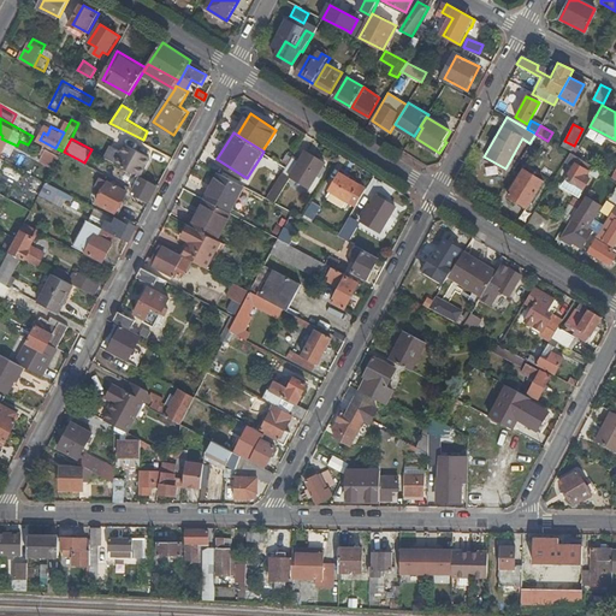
[(113,144),(106,157),(141,175),(150,155),(126,143),(124,149),(113,144)]
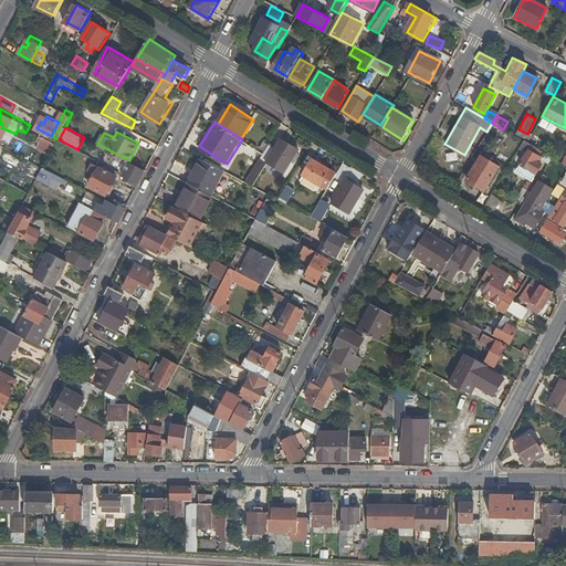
[(52,152),(58,142),(44,134),(39,144),(52,152)]
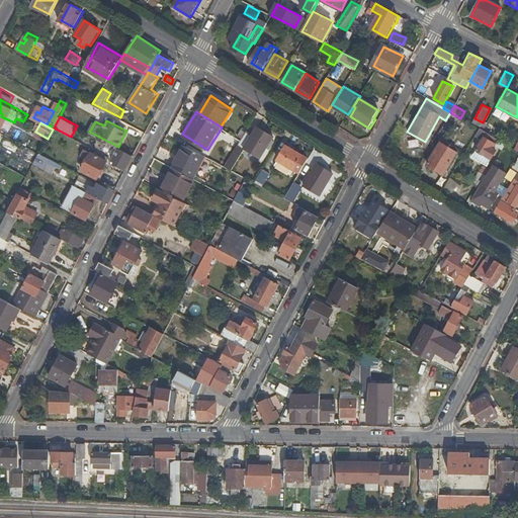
[(242,140),(226,165),(233,169),(245,149),(260,158),(272,139),(264,134),(266,131),(258,125),(254,132),(249,127),(242,140)]
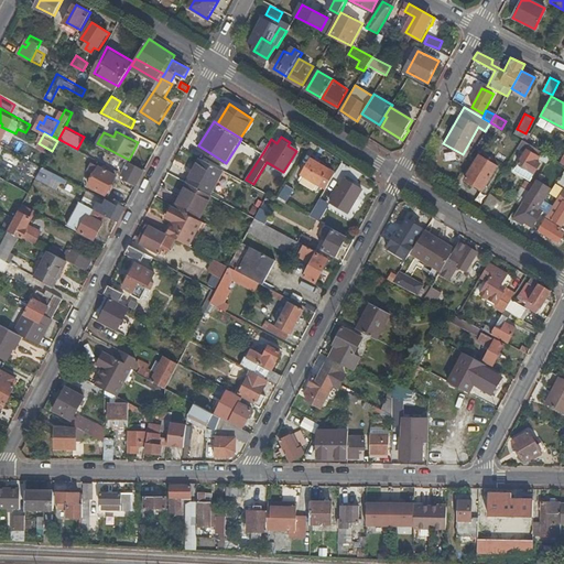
[(525,142),(521,140),(517,148),(524,152),(512,172),(529,182),(539,164),(535,162),(542,152),(539,150),(525,142)]
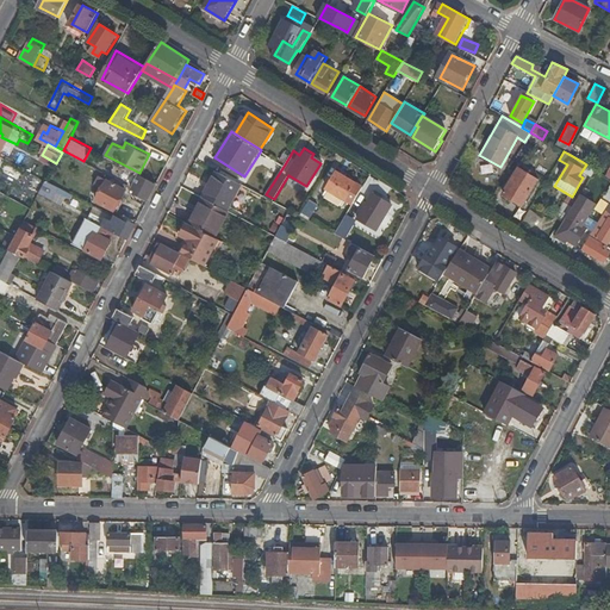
[(35,175),(42,180),(49,166),(41,162),(35,175)]
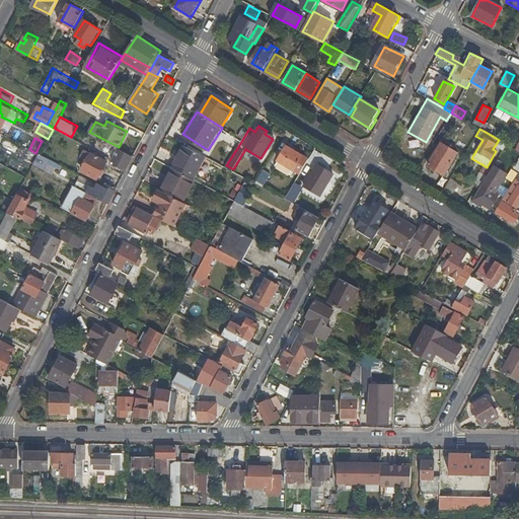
[(457,151),(441,142),(428,164),(444,173),(457,151)]
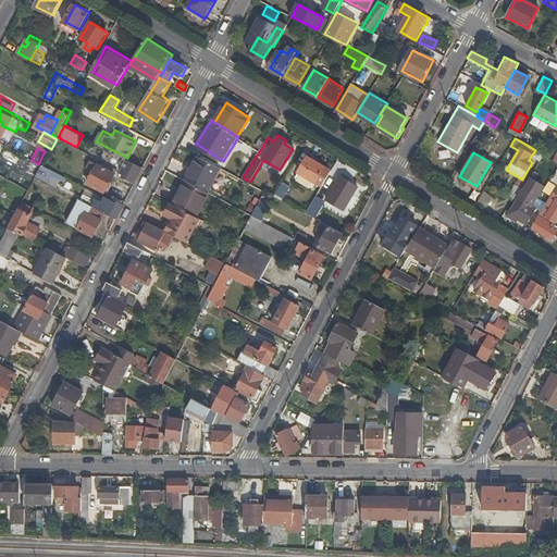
[(298,172),(323,186),(334,169),(309,153),(298,172)]
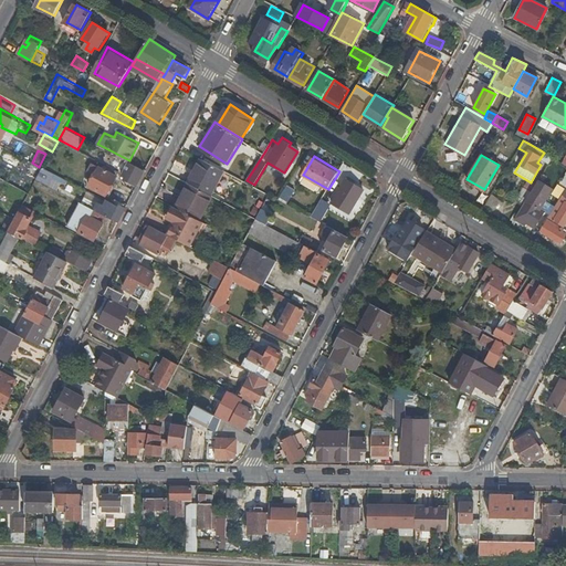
[(202,158),(190,181),(212,194),(224,169),(202,158)]
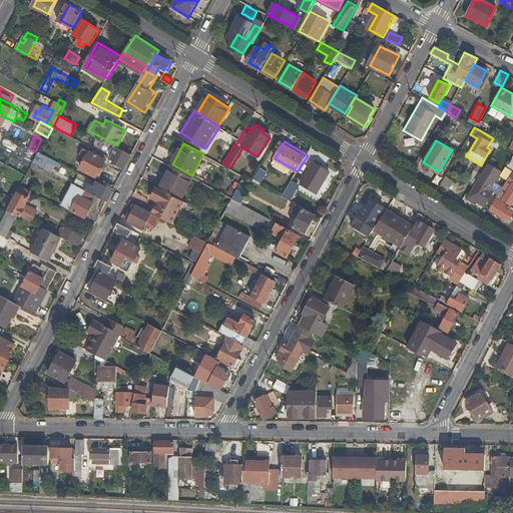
[(132,153),(121,147),(120,149),(114,160),(114,161),(124,167),(132,153)]
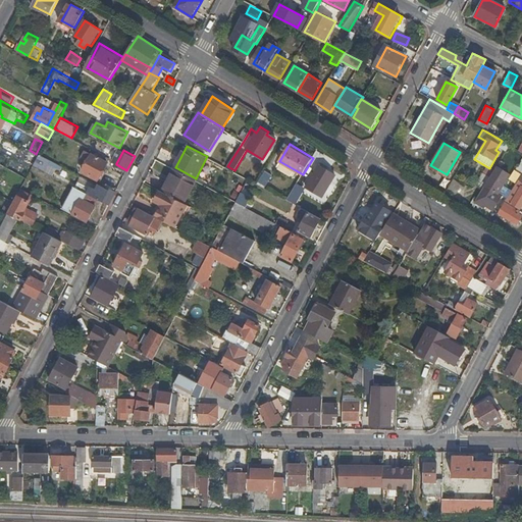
[(114,161),(116,163),(122,152),(119,151),(114,161)]
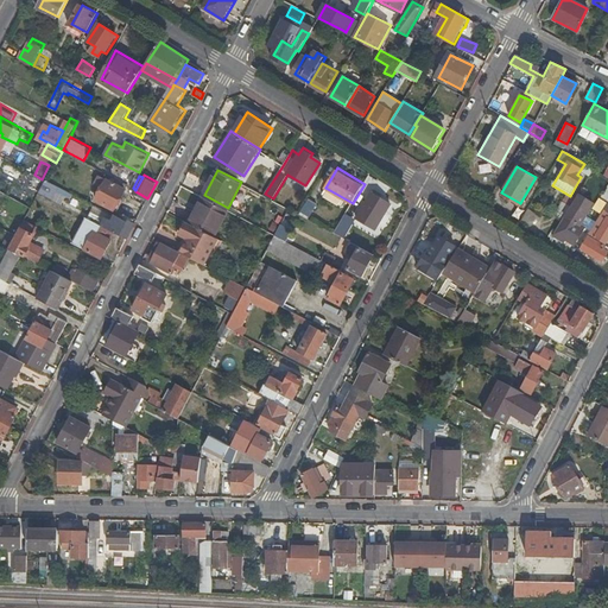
[(61,184),(48,178),(40,192),(54,198),(61,184)]
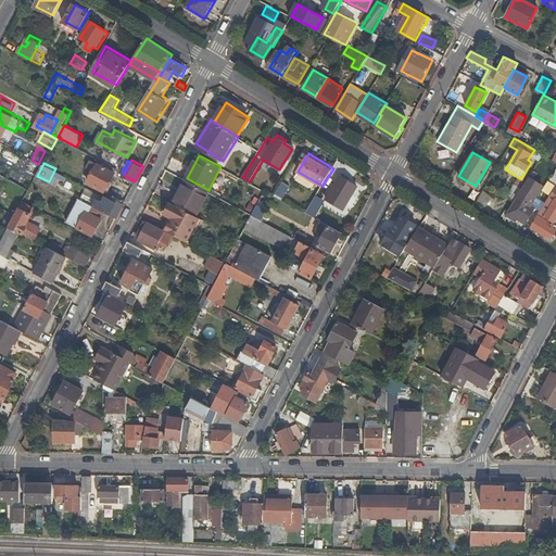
[(115,173),(98,163),(88,182),(105,192),(115,173)]
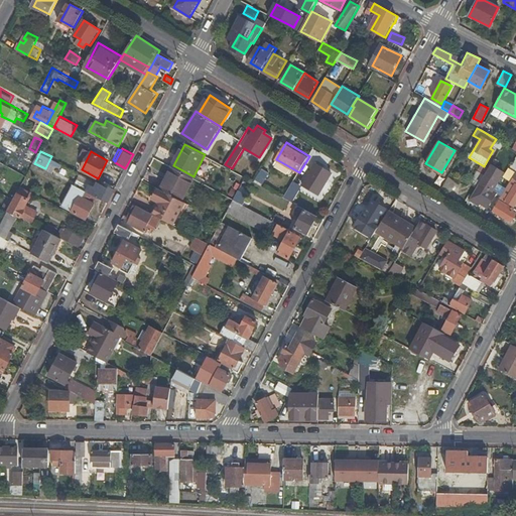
[(317,162),(304,183),(318,194),(333,172),(317,162)]
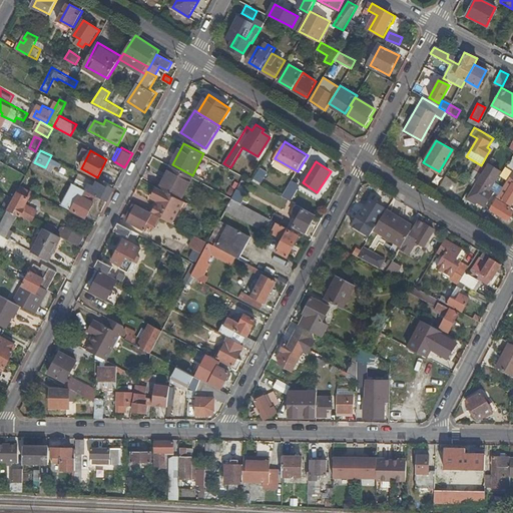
[(479,176),(475,182),(477,183),(468,197),(482,206),(493,190),(488,187),(495,177),(495,178),(500,170),(488,162),(479,176)]
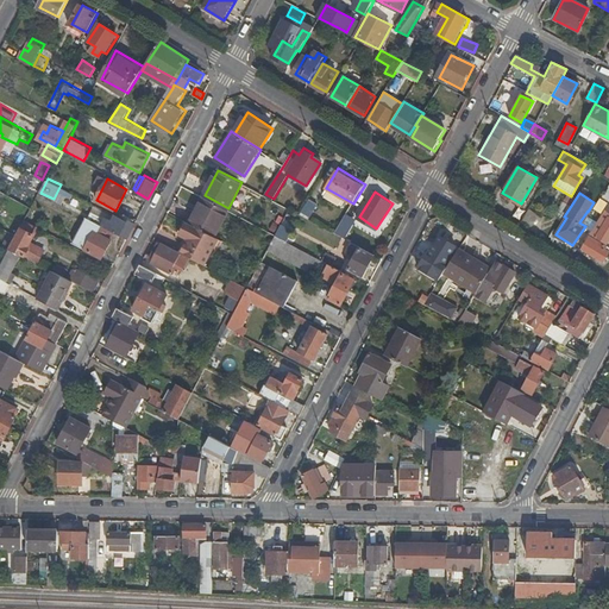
[(228,208),(205,195),(190,223),(215,234),(230,208),(228,208)]
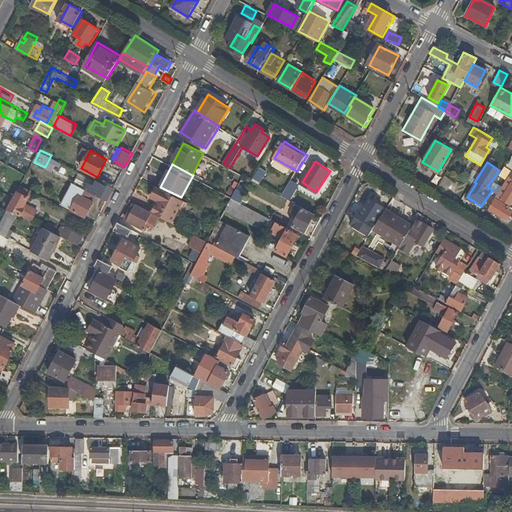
[(261,166),(253,179),(260,183),(267,169),(261,166)]
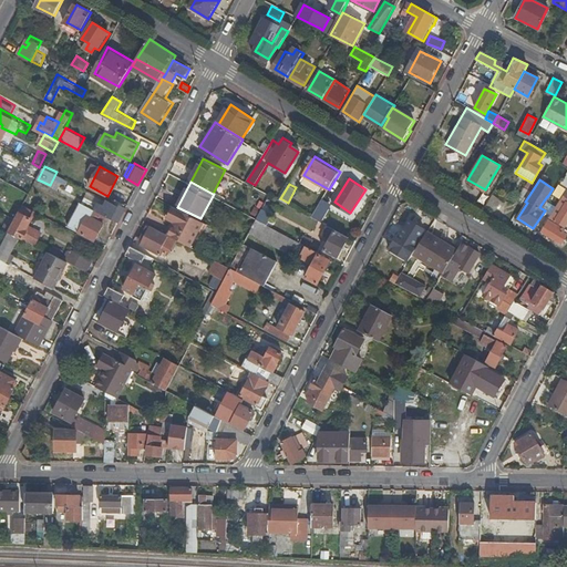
[(515,200),(523,206),(525,202),(529,195),(522,189),(515,200)]
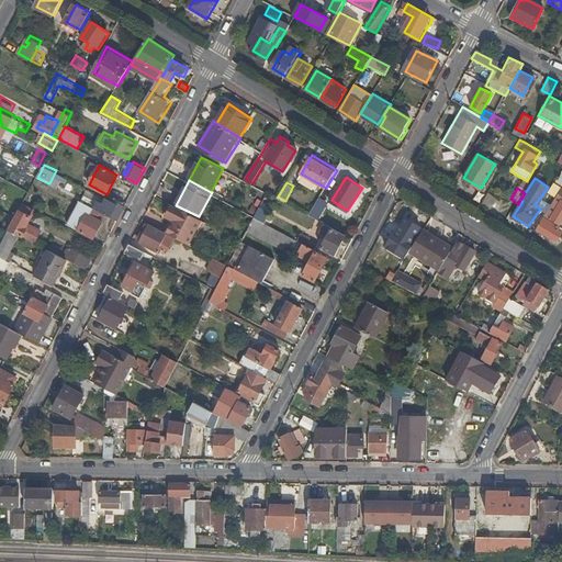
[(495,211),(499,199),(487,194),(483,205),(495,211)]
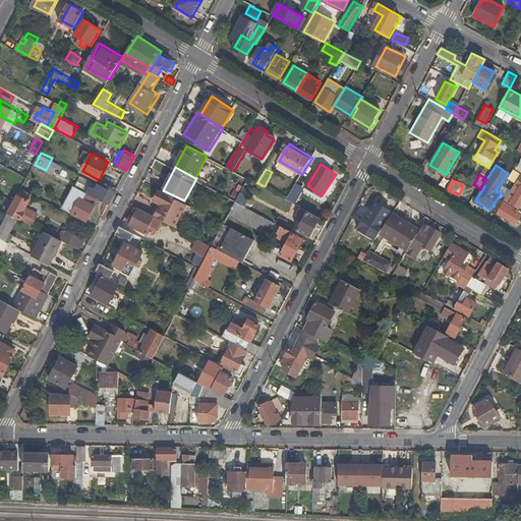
[(520,184),(515,180),(504,199),(517,208),(520,200),(520,184)]
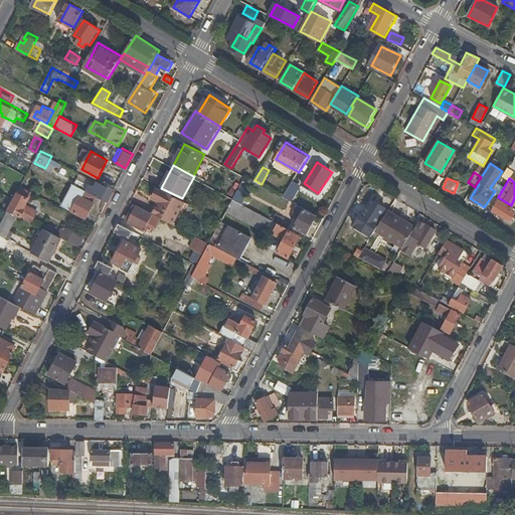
[(94,193),(99,195),(104,185),(99,182),(94,193)]
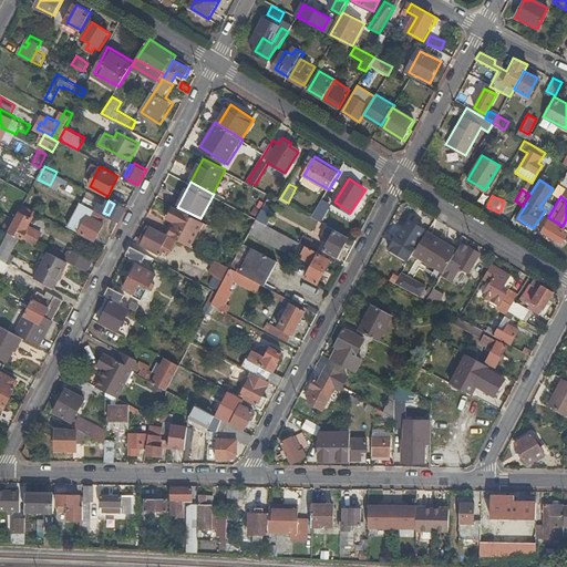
[(114,204),(109,215),(119,220),(126,206),(115,200),(114,204)]
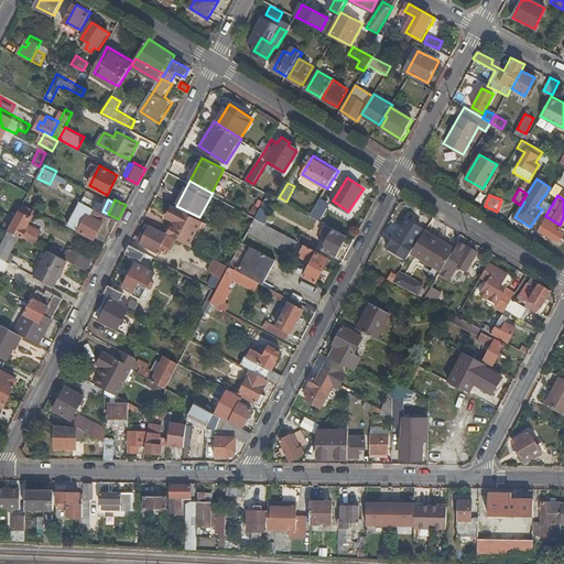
[(102,212),(80,201),(68,225),(95,239),(108,214),(102,212)]
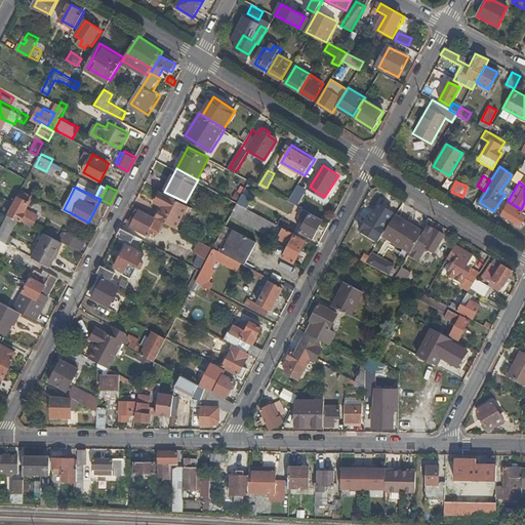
[(33,195),(23,190),(19,194),(16,201),(9,213),(18,218),(32,226),(38,214),(26,208),(33,195)]
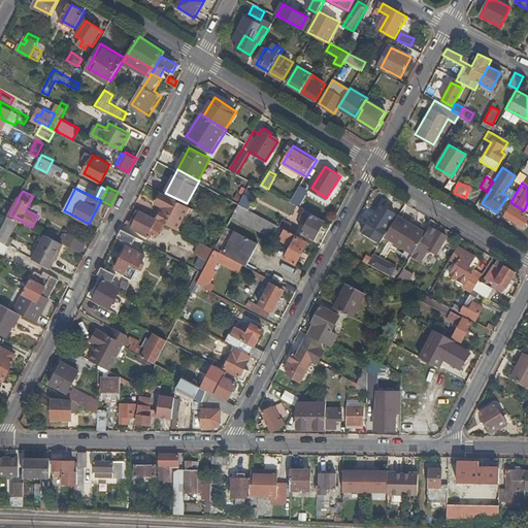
[(165,193),(163,191),(158,201),(165,204),(159,217),(160,218),(167,221),(178,227),(190,205),(187,203),(165,193)]
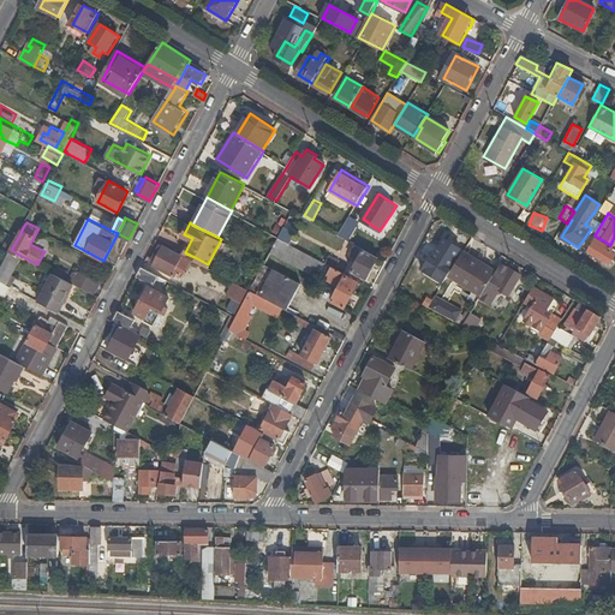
[(286,225),(279,236),(287,240),(294,228),(286,225)]
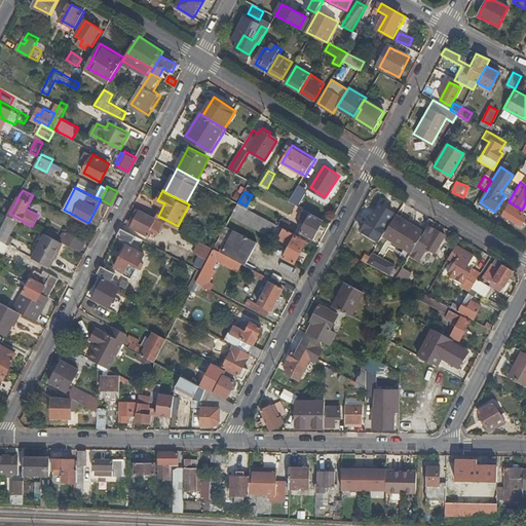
[(246,205),(238,201),(232,213),(268,232),(270,228),(274,220),(246,205)]
